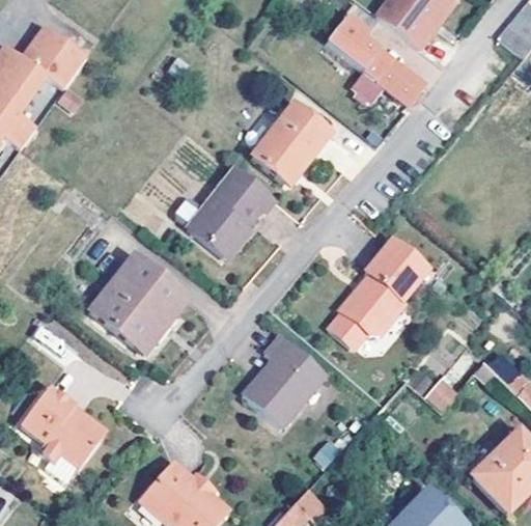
[(388,0),(375,16),(419,50),(438,27),(430,22),(448,0),(388,0)]
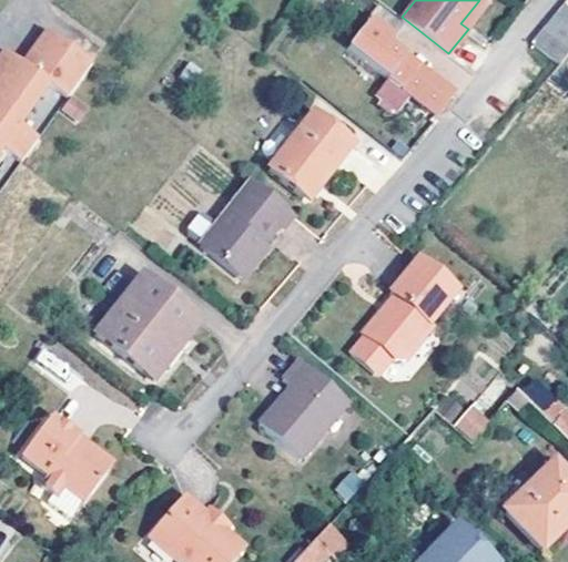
[(490,2),(488,0),(479,0),(460,23),(468,29),(490,2)]
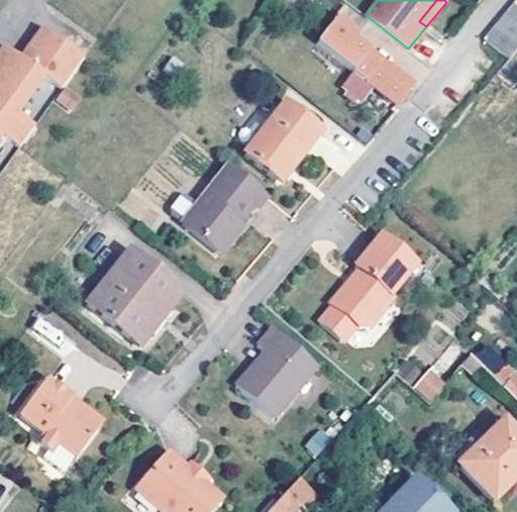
[(337,16),(357,34),(367,23),(344,3),(334,14),(336,17),(337,16)]
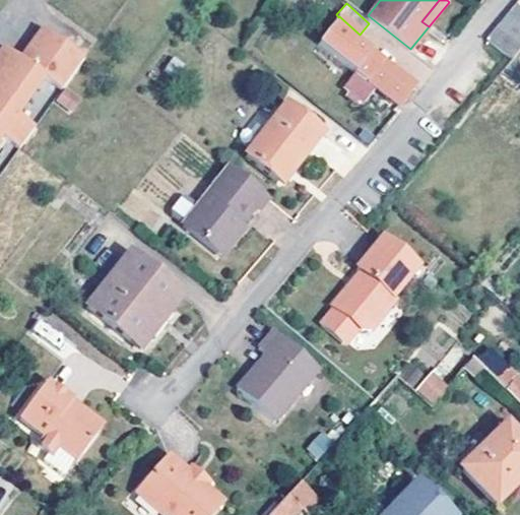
[(519,4),(511,15),(519,22),(519,4)]
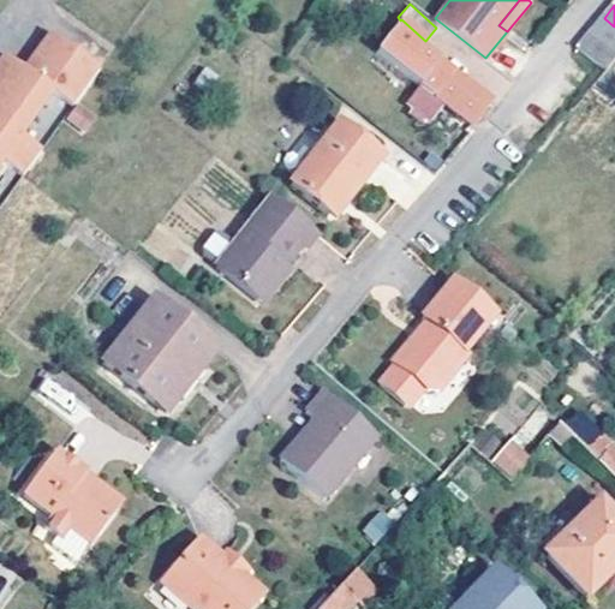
[(614,52),(614,27),(604,18),(592,33),(614,52)]
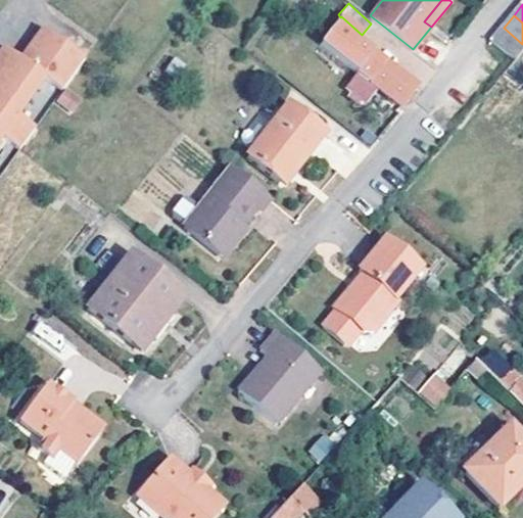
[(361,36),(362,35),(341,16),(340,17),(323,38),(355,66),(376,84),(400,104),(417,84),(361,36)]
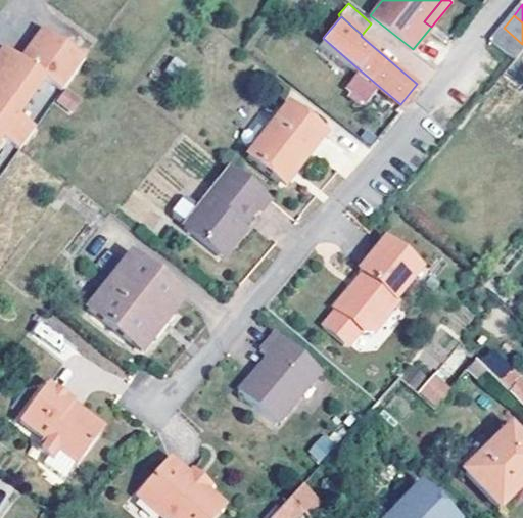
[(22,55),(6,43),(0,51),(0,136),(3,133),(20,145),(36,124),(18,110),(46,74),(63,87),(86,56),(44,27),(22,55)]
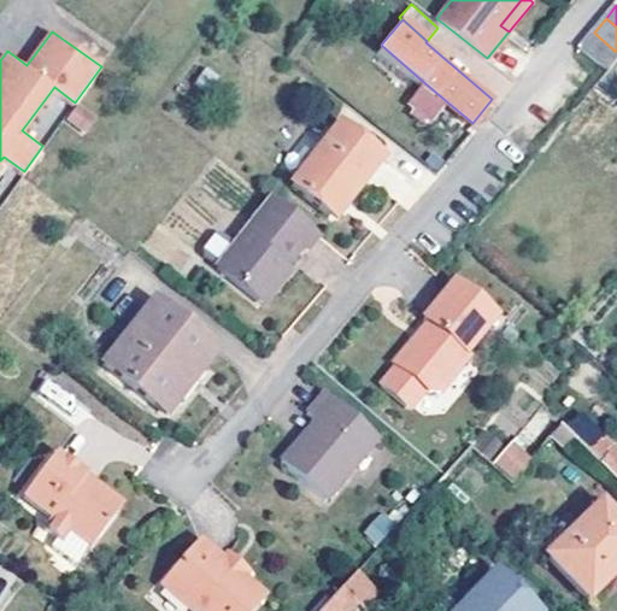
[(612,63),(616,57),(616,52),(594,33),(582,47),(607,69),(612,63)]
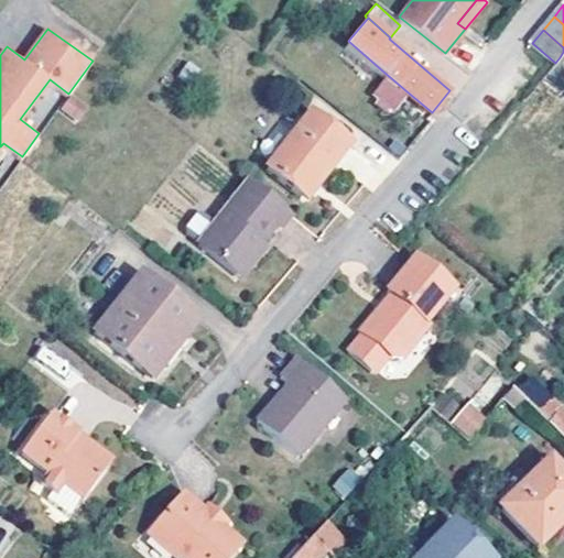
[(555,63),(551,69),(556,75),(563,65),(563,62),(560,57),(555,63)]
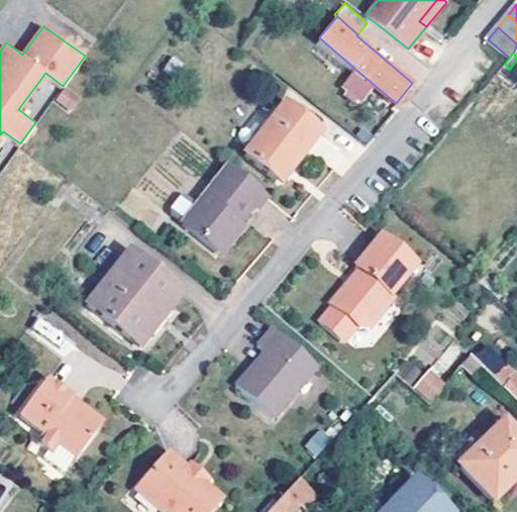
[(372,83),(351,66),(342,76),(342,86),(353,95),(362,94),(372,83)]
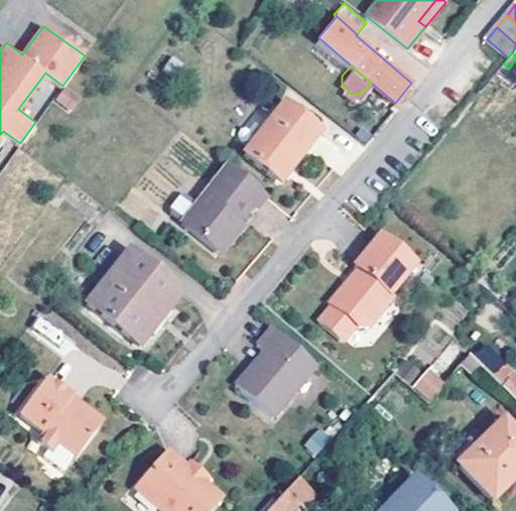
[(79,94),(68,85),(58,97),(71,106),(79,94)]
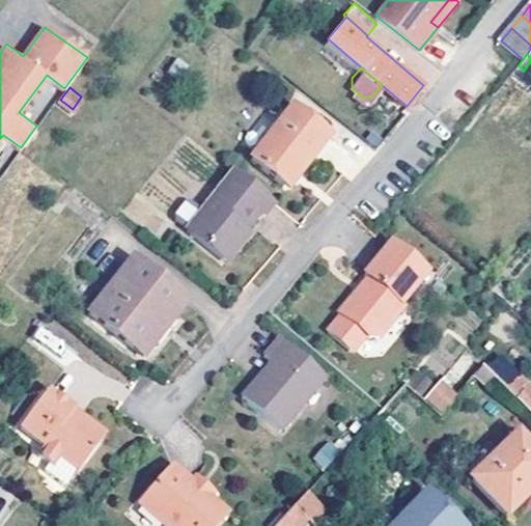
[(329,134),(291,104),(250,151),(283,181),(300,161),(304,164),(329,134)]
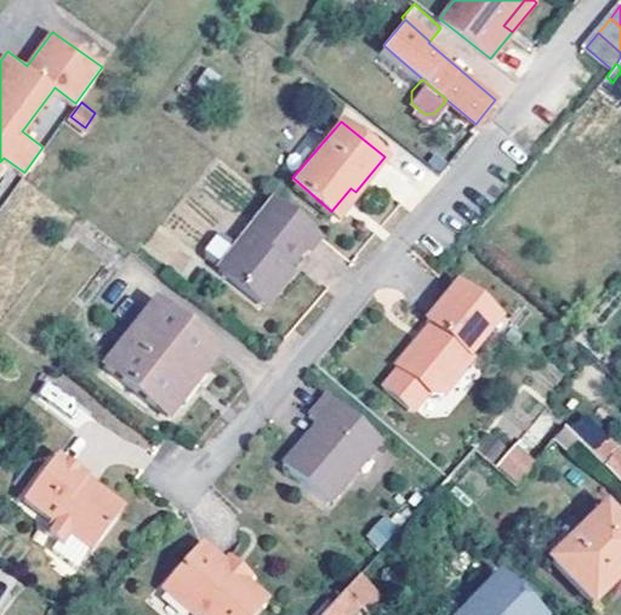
[(281,273),(288,278),(294,271),(288,266),(305,245),(308,249),(322,233),(275,194),(218,263),(260,299),(281,273)]
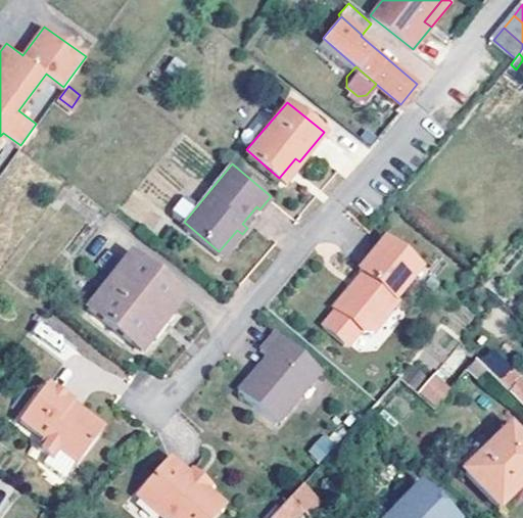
[(169,206),(181,218),(195,200),(183,190),(169,206)]
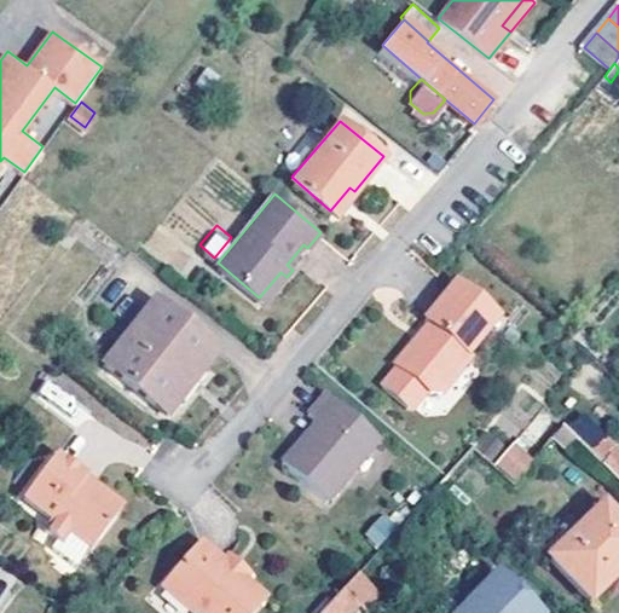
[(281,272),(259,298),(265,302),(287,277),(281,272)]
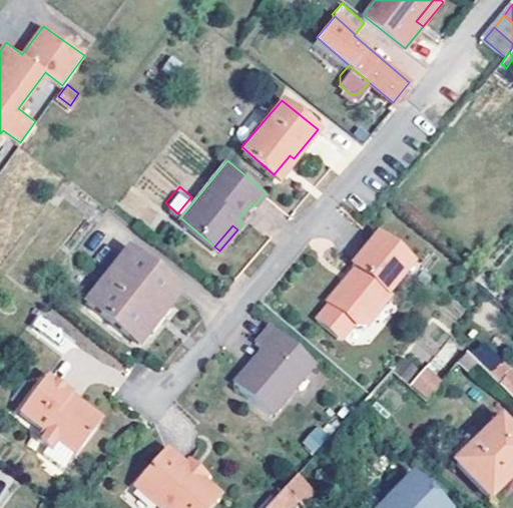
[(354,276),(351,273),(329,298),(331,300),(355,320),(357,322),(367,321),(392,293),(389,290),(414,260),(379,229),(353,261),(358,265),(361,268),(354,276)]
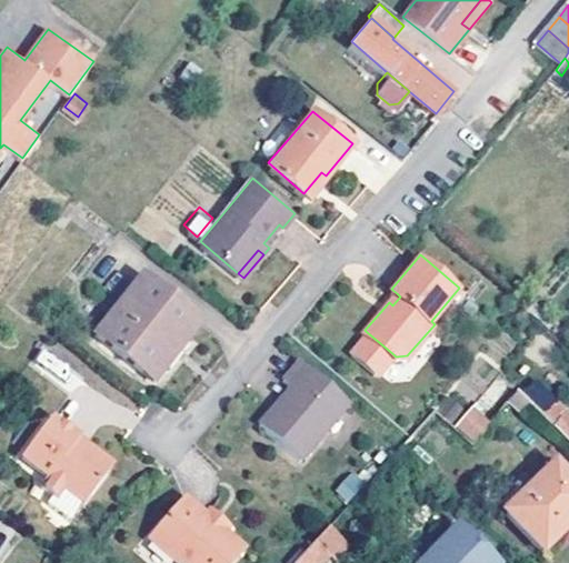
[(176,325),(188,337),(202,318),(146,270),(127,293),(129,295),(127,298),(126,300),(122,299),(99,330),(141,365),(176,325)]
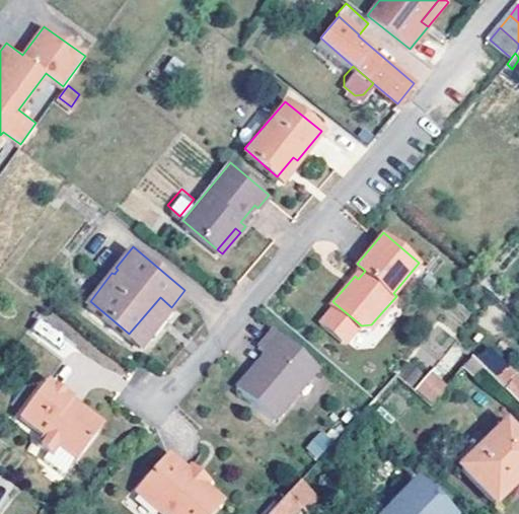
[(362,268),(355,276),(358,279),(365,271),(362,268)]
